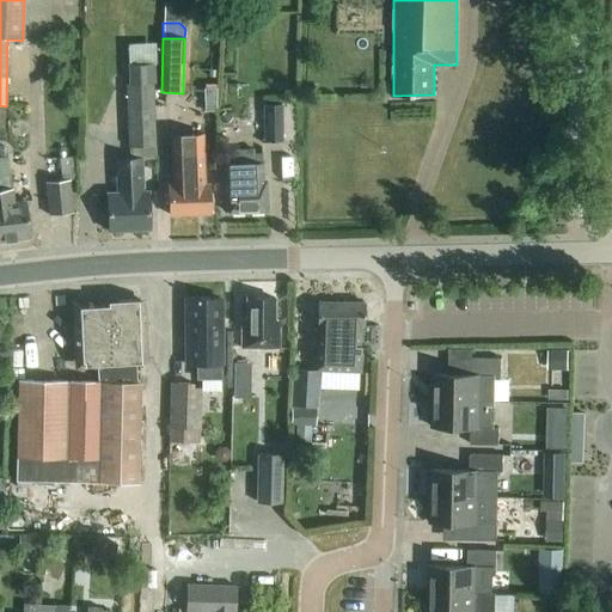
[(128,147),(148,147),(148,160),(157,159),(153,85),(155,85),(155,65),(128,65),(128,85),(126,85),(128,147)]
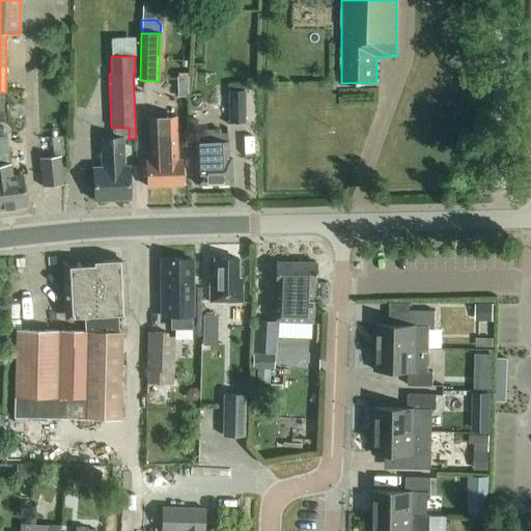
[(228,123),(245,123),(245,91),(228,91),(228,123)]
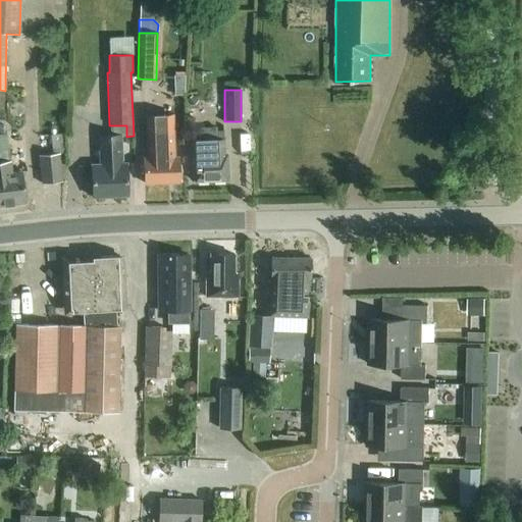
[(147,158),(143,158),(144,185),(179,184),(178,157),(173,157),(173,133),(172,115),(146,116),(146,134),(147,158)]
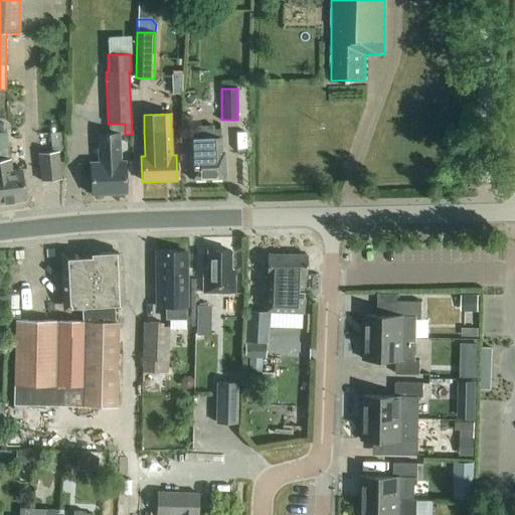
[(196,127),(197,139),(184,140),(185,164),(190,164),(191,179),(225,178),(223,152),(221,152),(220,137),(219,130),(211,130),(211,126),(196,127)]
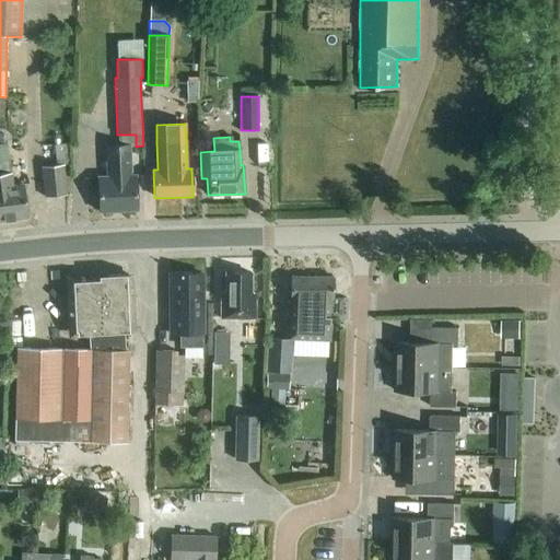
[(0,144),(0,161),(9,160),(7,144),(0,144)]
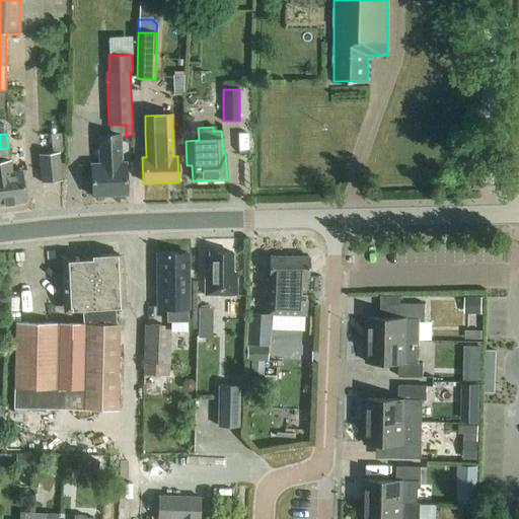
[(119,136),(98,136),(99,164),(91,165),(92,196),(126,194),(125,163),(120,164),(119,136)]
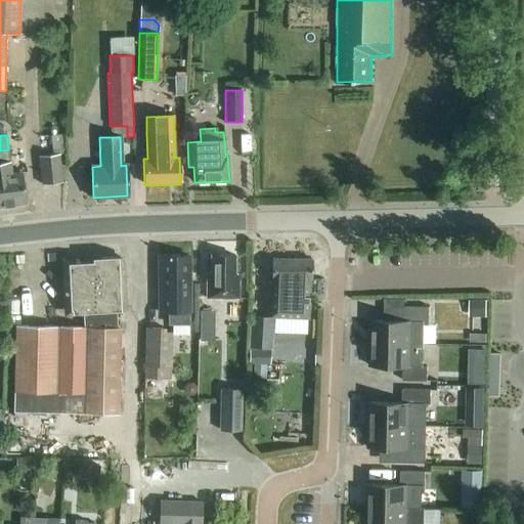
[(22,173),(11,174),(8,149),(0,150),(0,206),(26,204),(22,173)]
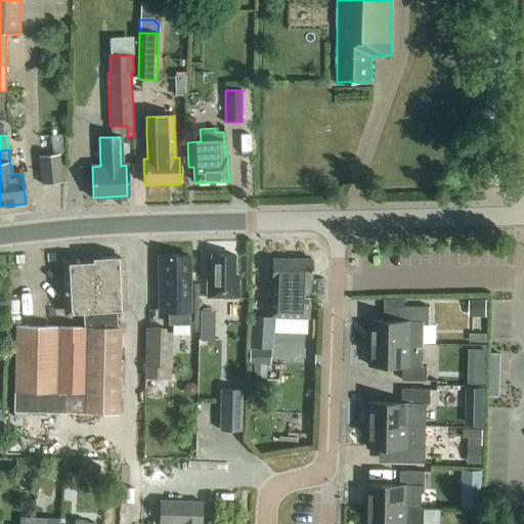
[(59,155),(39,157),(42,185),(62,182),(59,155)]
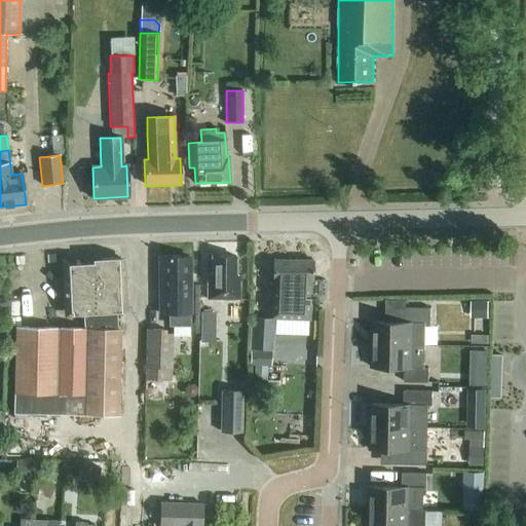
[(191,258),(180,258),(180,256),(158,257),(159,313),(172,313),(172,326),(190,326),(199,326),(200,313),(191,313),(190,285),(191,285),(191,258)]
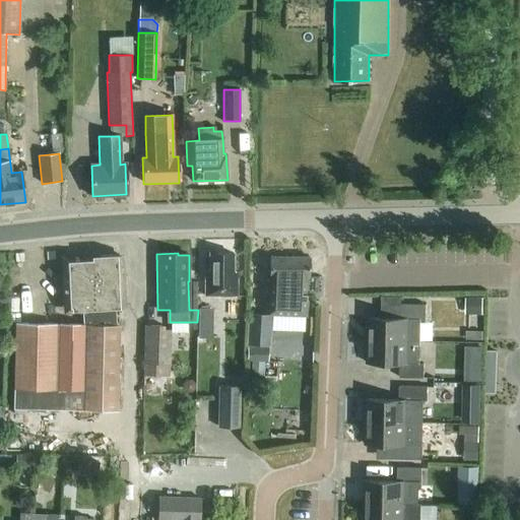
[(233,254),(209,254),(209,271),(205,271),(205,297),(237,297),(237,271),(233,271),(233,254)]
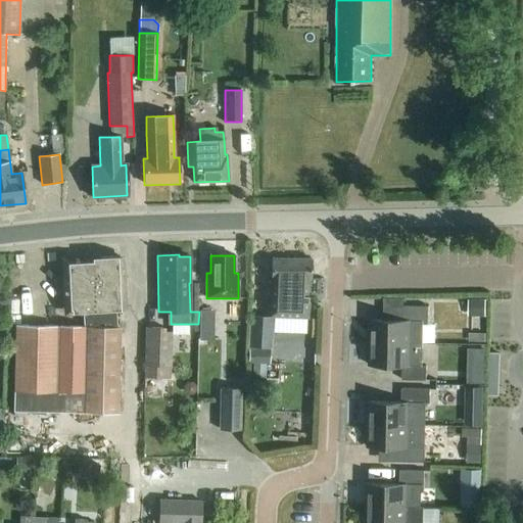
[(121,283),(120,257),(65,260),(67,305),(75,305),(75,311),(124,307),(126,283),(121,283)]
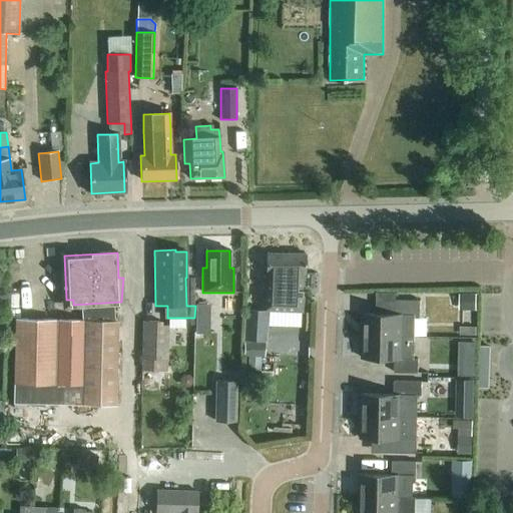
[(301,311),(302,278),(304,278),(306,253),(267,253),(265,310),(301,311)]
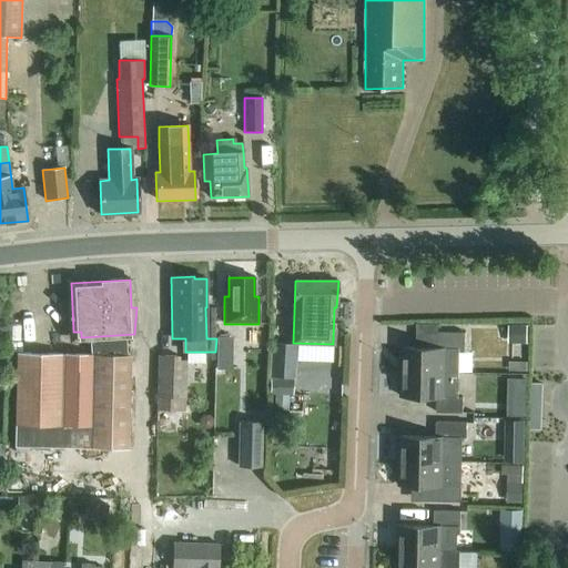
[(508,325),(508,343),(527,343),(527,325),(508,325)]
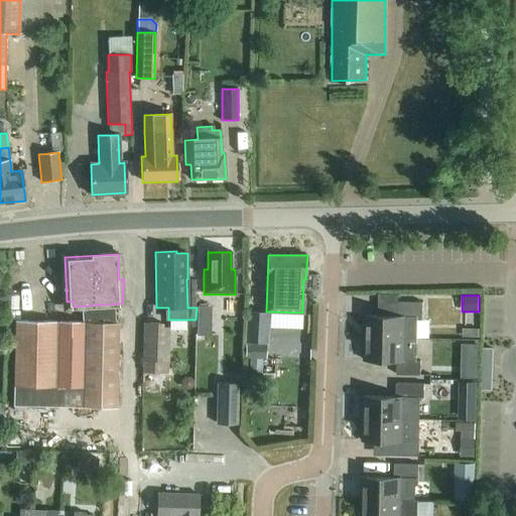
[(397,316),(365,315),(364,338),(416,340),(417,317),(421,317),(422,303),(398,302),(397,316)]
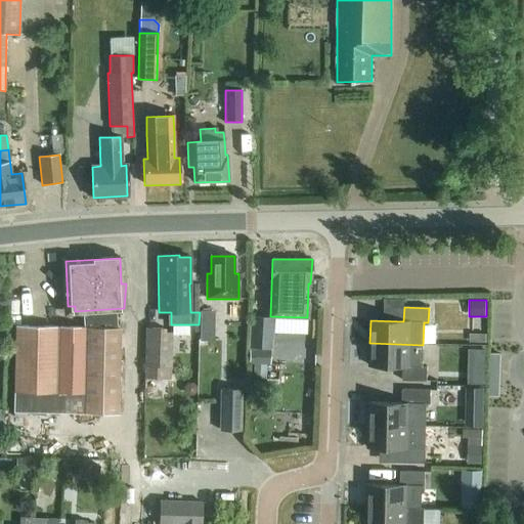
[(217,312),(200,312),(199,324),(203,324),(216,324),(217,312)]
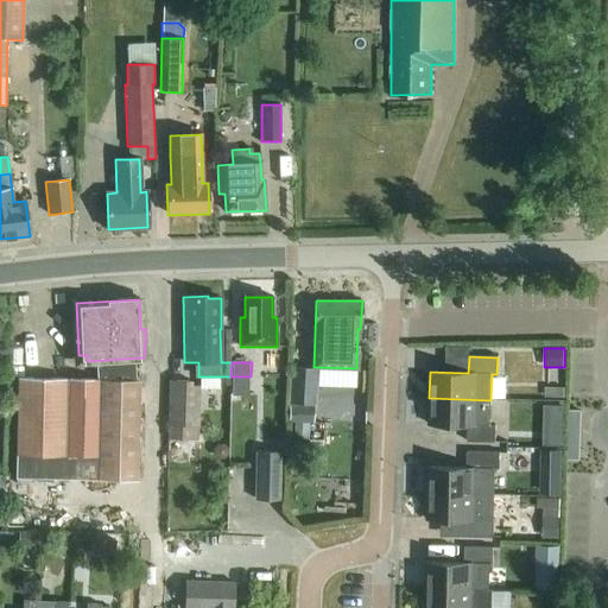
[(314,401),(315,372),(292,371),(291,400),(314,401)]
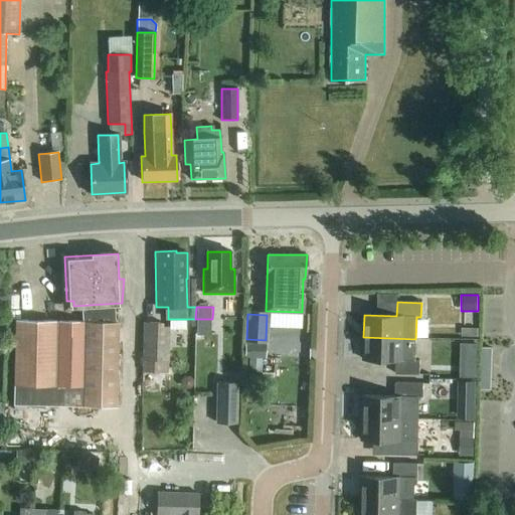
[(212,336),(212,319),(199,319),(199,336),(212,336)]
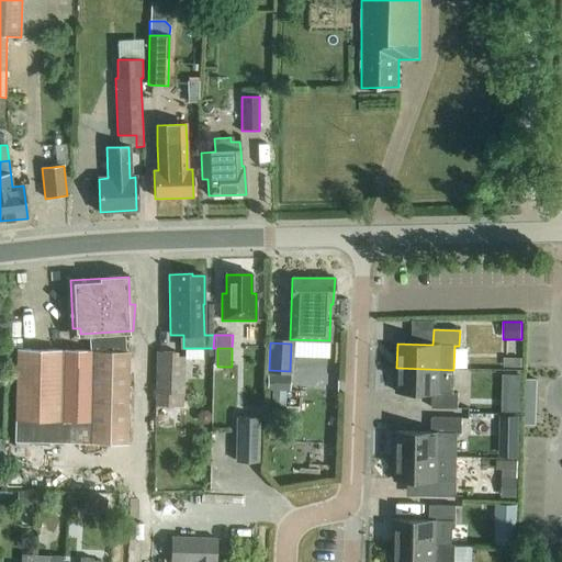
[(89,444),(89,442),(126,444),(128,352),(91,352),(91,351),(17,350),(14,442),(89,444)]
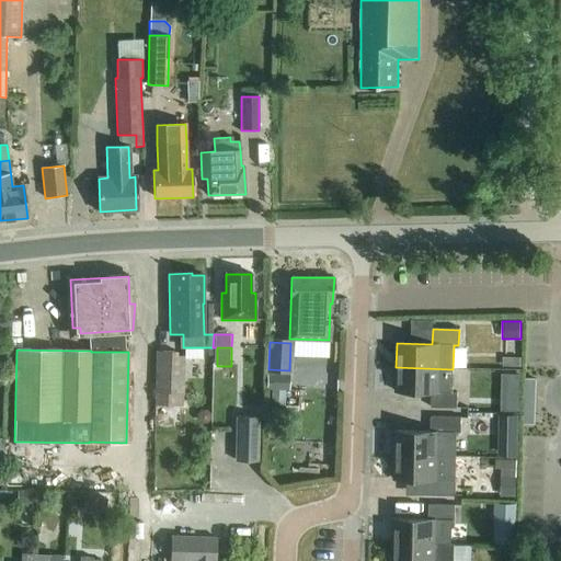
[(174,352),(155,351),(153,392),(158,392),(157,405),(183,407),(184,355),(173,355),(174,352)]
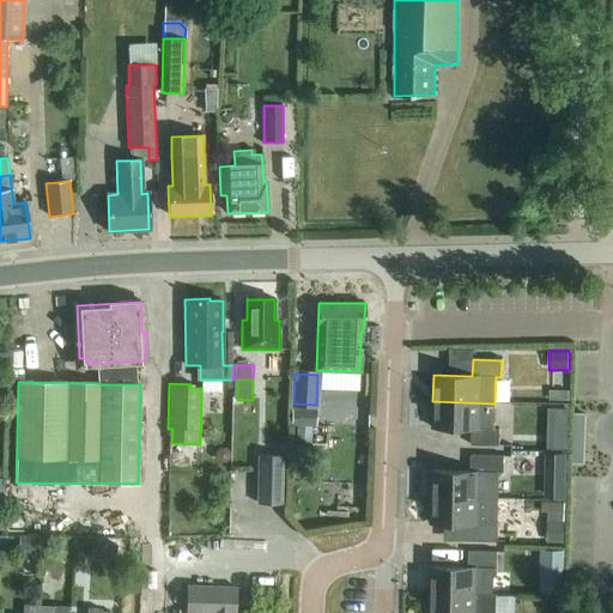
[(548,390),(548,401),(568,401),(568,390),(548,390)]
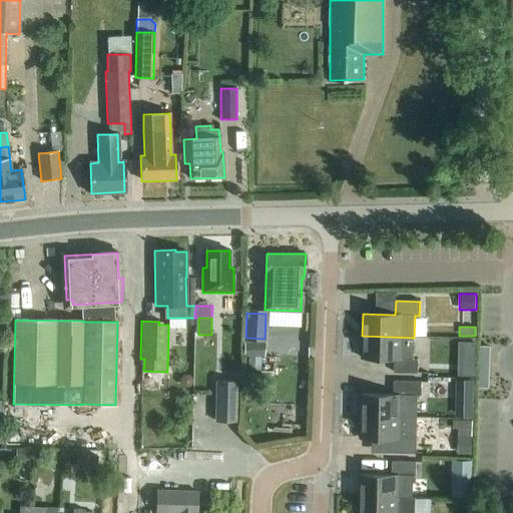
[(414,338),(362,336),(362,359),(394,359),(394,373),(418,373),(418,359),(414,359),(414,338)]
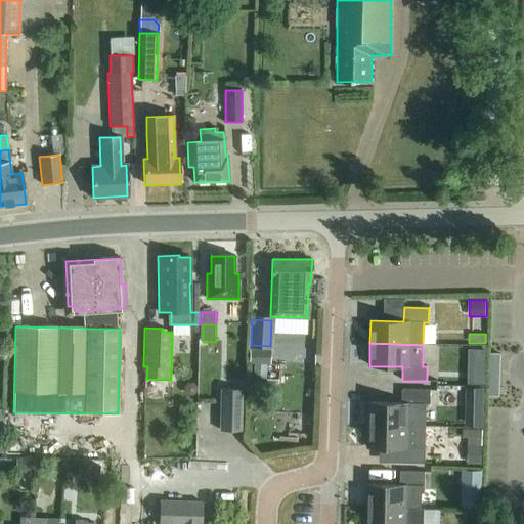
[(250,349),(249,364),(269,364),(270,349),(250,349)]
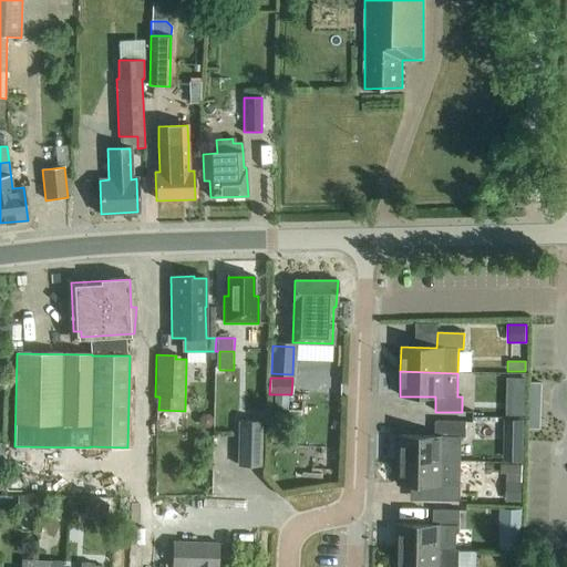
[(524,398),(524,378),(508,378),(508,397),(524,398)]
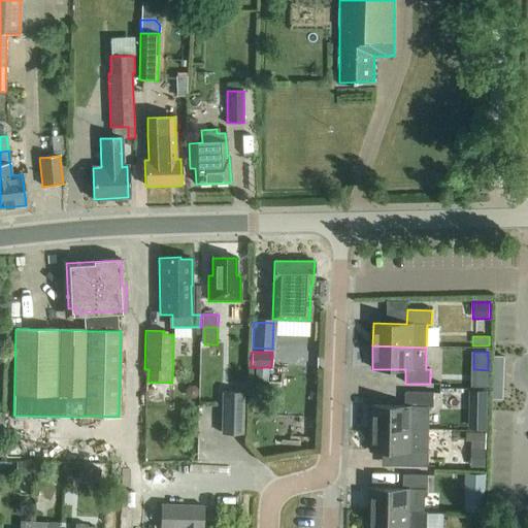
[(488,409),(488,390),(469,389),(469,409),(488,409)]
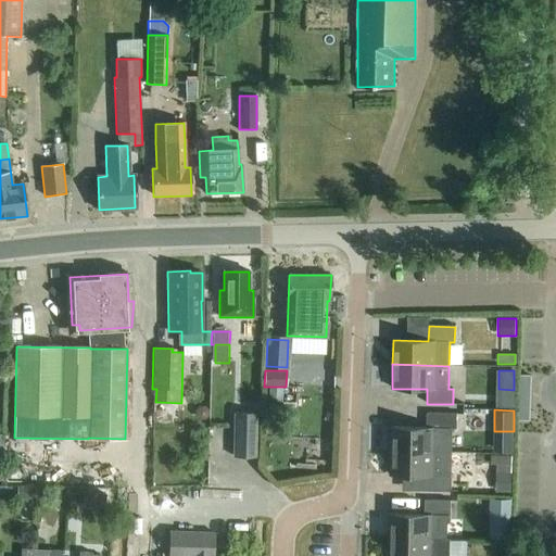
[(256,413),(232,413),(231,457),(255,457),(256,413)]
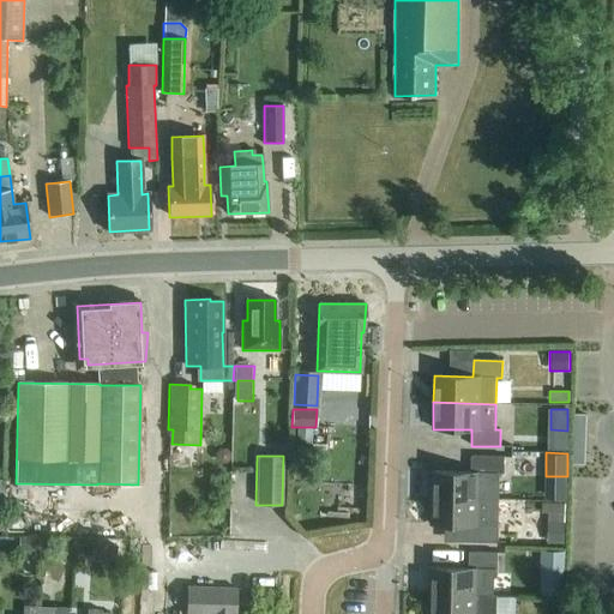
[(432,471),(432,498),(480,499),(499,500),(499,474),(505,474),(505,457),(471,456),(471,473),(432,471)]
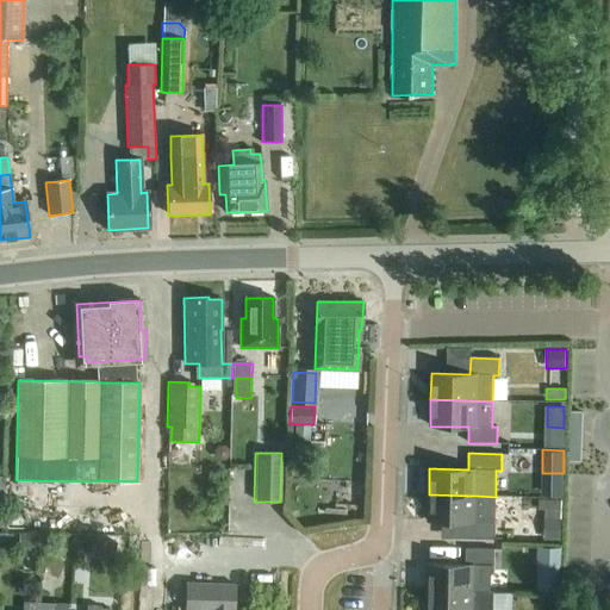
[(429,495),(428,522),(467,522),(466,539),(495,539),(496,522),(496,497),(477,496),(429,495)]
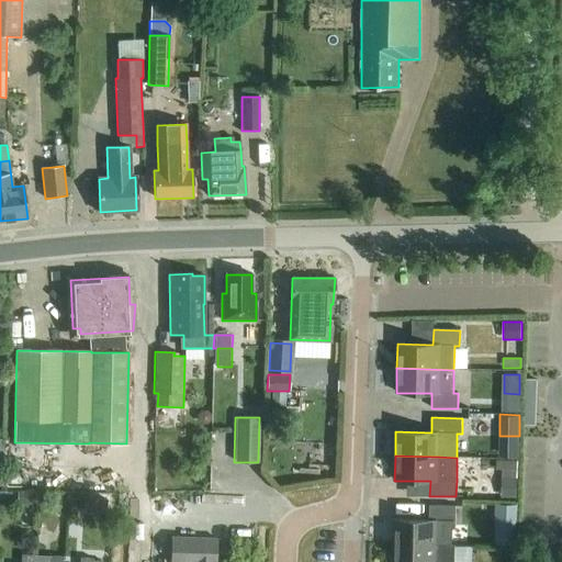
[(516,501),(517,479),(502,478),(501,499),(516,501)]
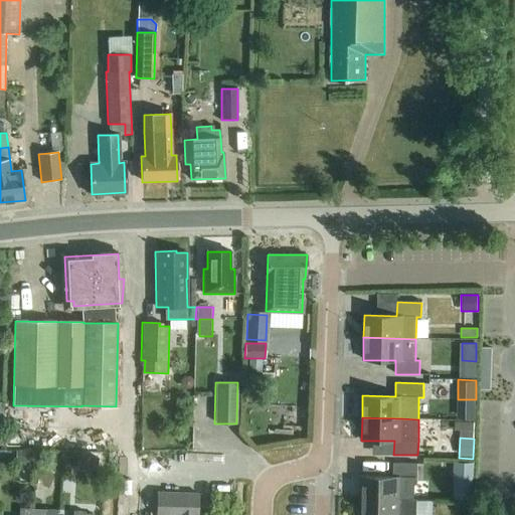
[(32,450),(16,451),(16,463),(28,463),(28,454),(32,454),(32,450)]
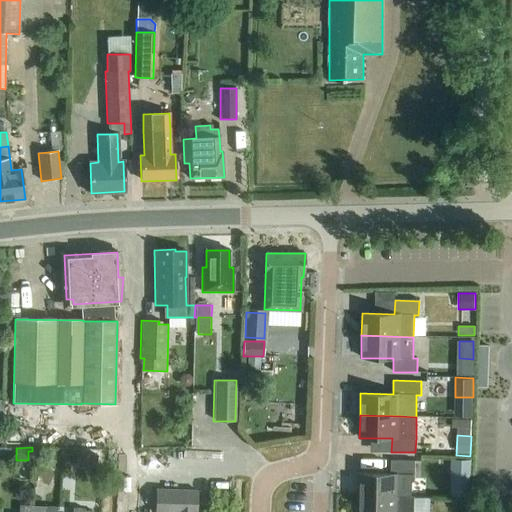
[(77,453),(65,452),(65,461),(76,461),(77,453)]
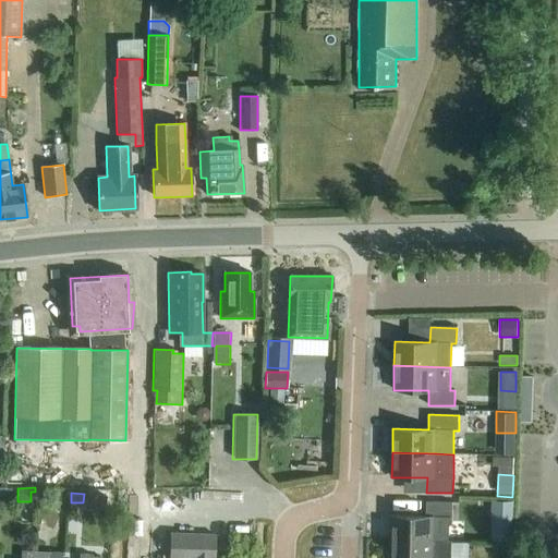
[(391,516),(390,541),(448,542),(449,525),(452,523),(452,518),(452,502),(426,501),(426,517),(391,516)]
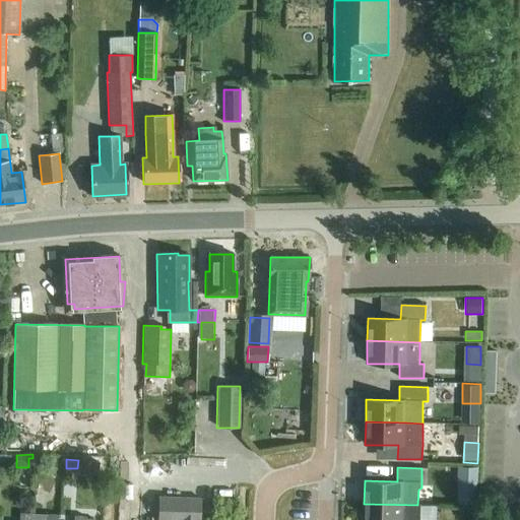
[(459,484),(458,502),(475,502),(475,485),(459,484)]
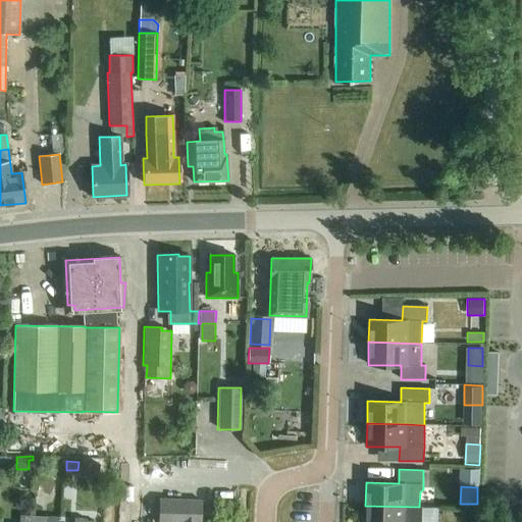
[(200,521),(201,501),(160,499),(158,521),(200,521)]
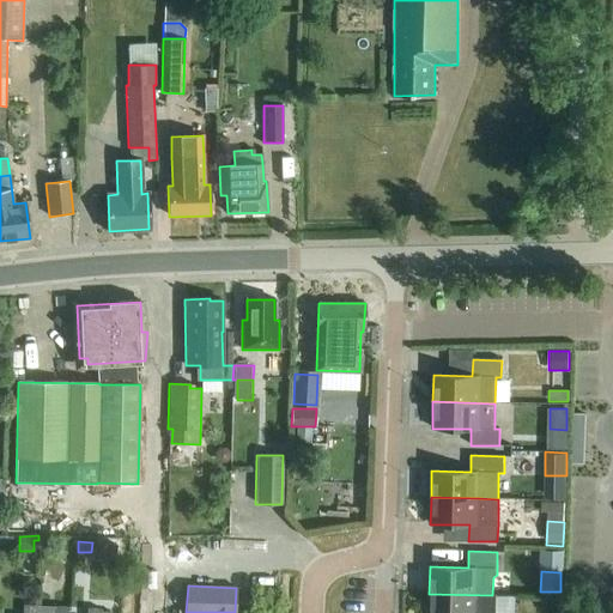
[(429,594),(428,612),(496,612),(496,595),(492,595),(429,594)]
